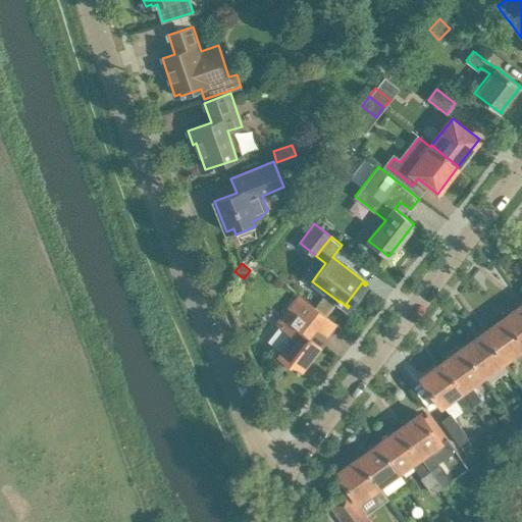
[(298,330),(281,352),(278,356),(295,368),(295,369),(299,373),(301,371),(300,370),(319,346),(308,336),(316,326),(310,322),(318,311),(335,324),(336,323),(300,295),(281,317),(298,330)]
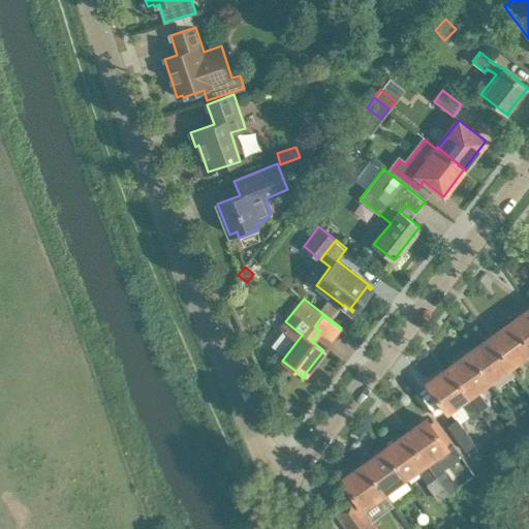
[(528,308),(510,321),(528,347),(528,308)]
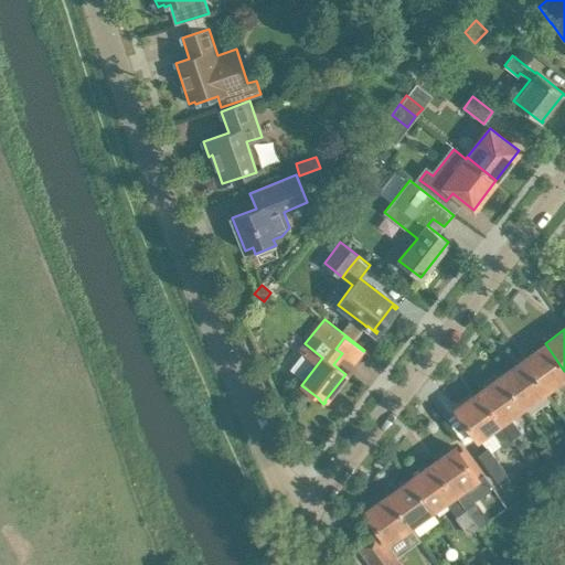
[(545,391),(564,375),(564,371),(545,343),(523,360),(545,391)]
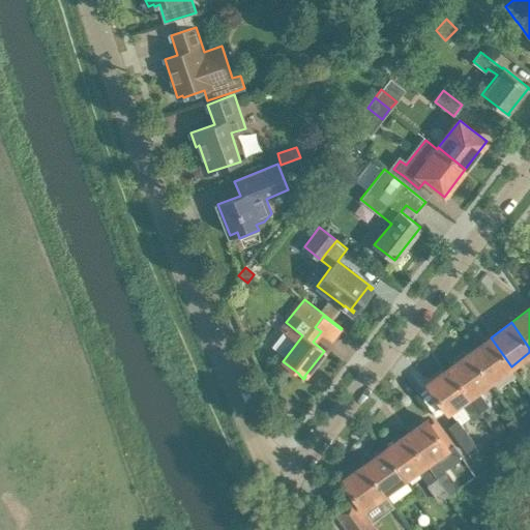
[(491,381),(511,366),(491,337),(469,352),(491,381)]
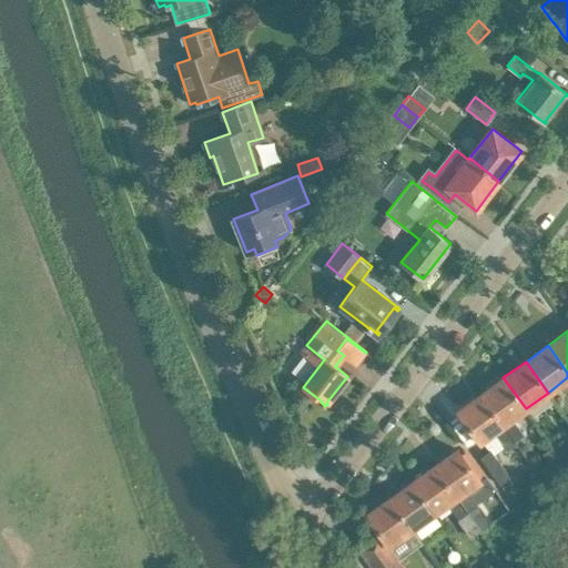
[(513,418),(526,408),(503,377),(480,394),(515,442),(525,435),(513,418)]
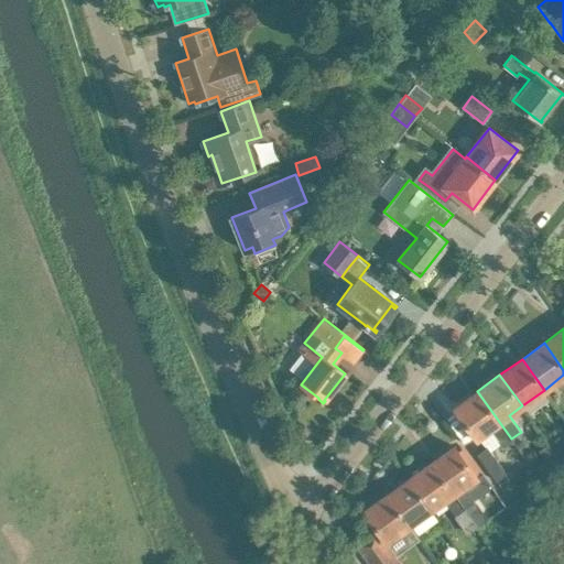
[(511,438),(477,391),(454,408),(477,438),(490,429),(502,445),(511,438)]
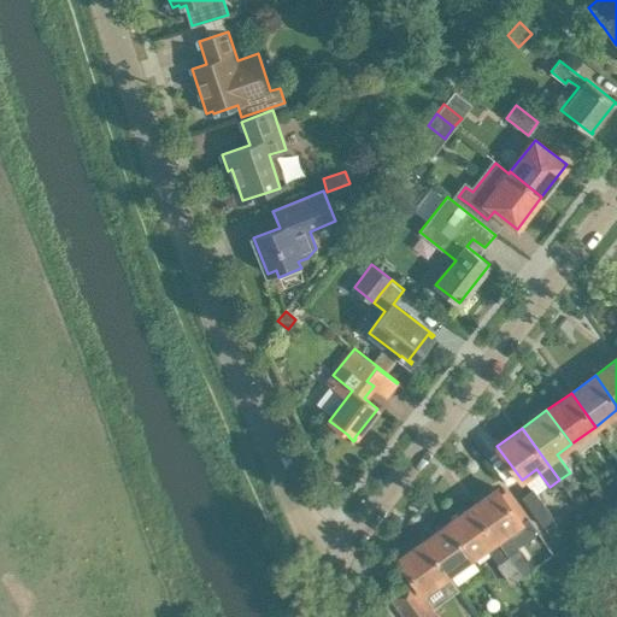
[(616,488),(610,479),(600,485),(611,500),(616,510),(616,488)]
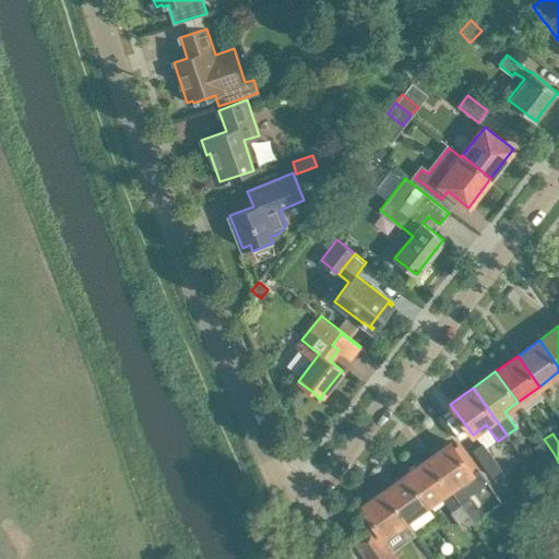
[(543,460),(554,453),(544,439),(534,447),(543,460)]
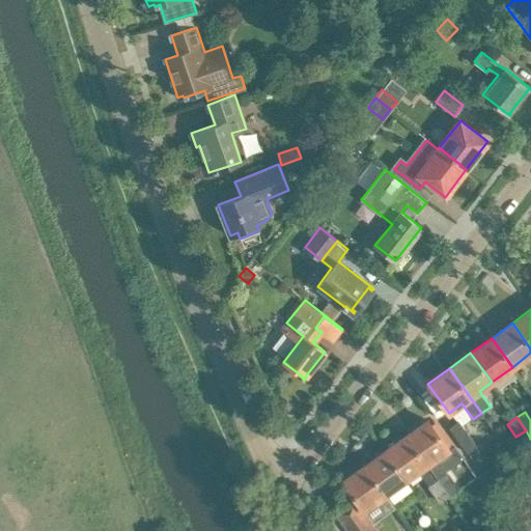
[(448,448),(440,437),(427,419),(406,435),(438,479),(447,472),(436,457),(448,448)]
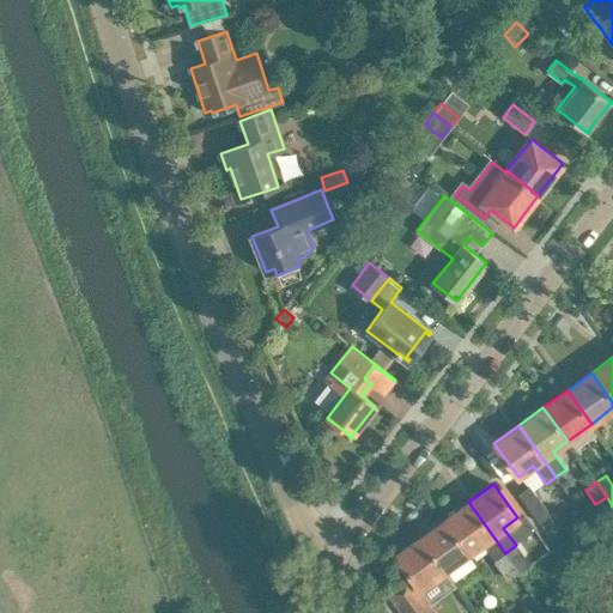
[(539,522),(551,515),(529,485),(519,493),(539,522)]
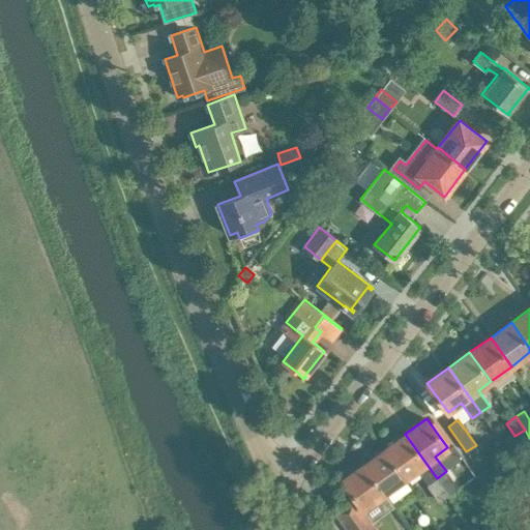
[(429,484),(437,478),(405,434),(383,450),(404,479),(417,469),(429,484)]
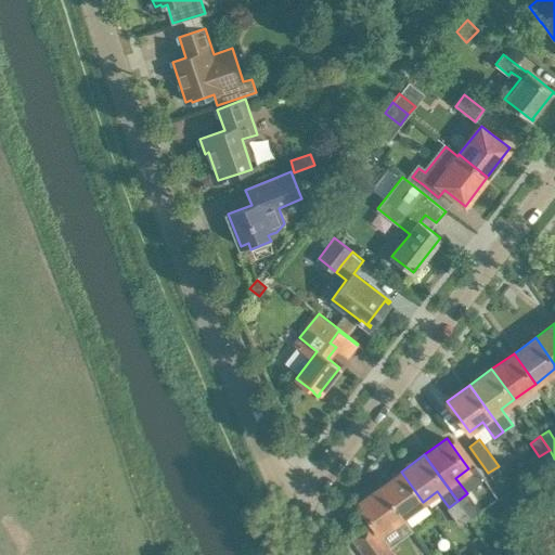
[(401,517),(423,502),(401,472),(379,487),(401,517)]
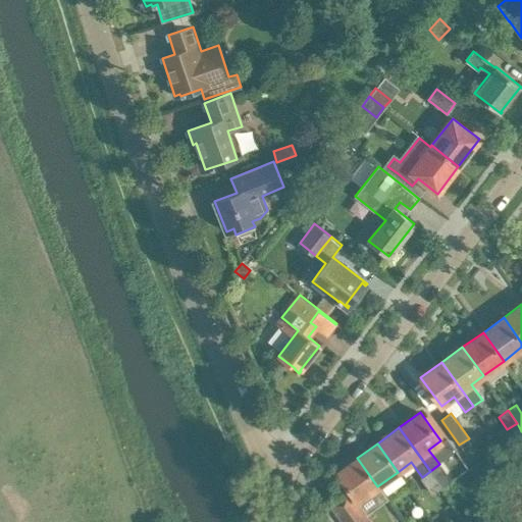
[(357,501),(377,486),(357,458),(336,472),(349,489),(357,501)]
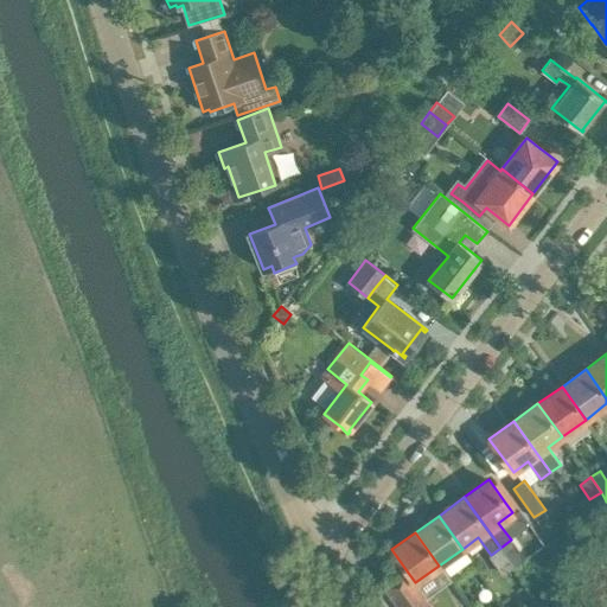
[(393,600),(415,582),(406,569),(382,587),(393,600)]
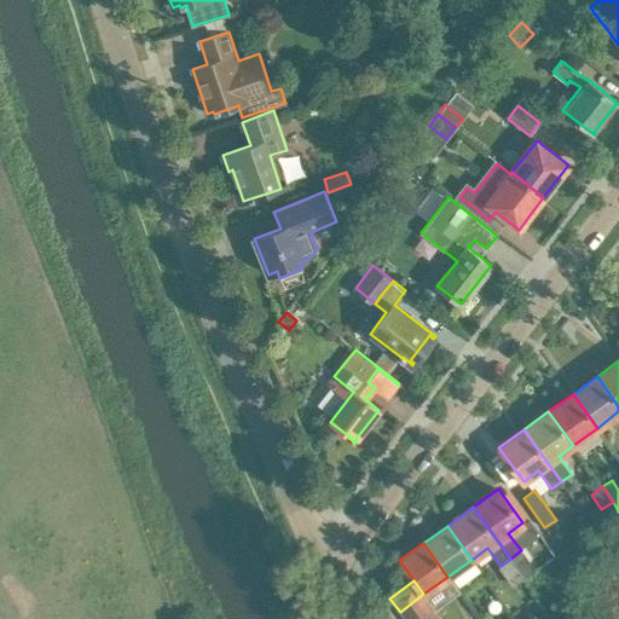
[(404,618),(415,618),(433,607),(423,594),(400,612),(404,618)]
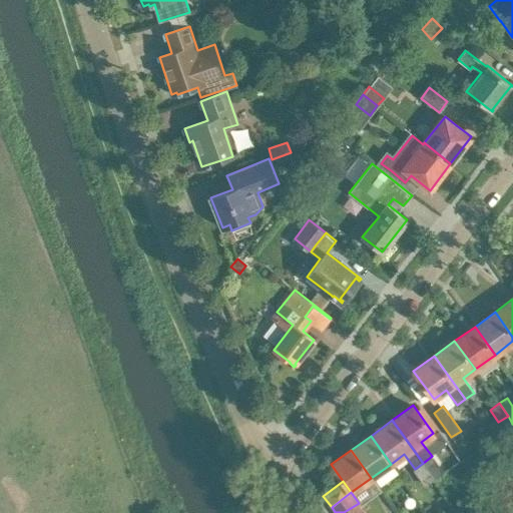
[(365,512),(359,503),(344,512),(365,512)]
